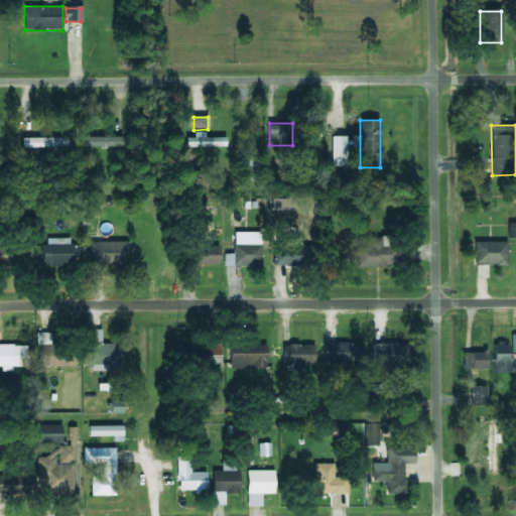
[(205,137),(205,133),(194,133),(194,137),(185,137),(185,148),(227,148),(227,137),(205,137)]
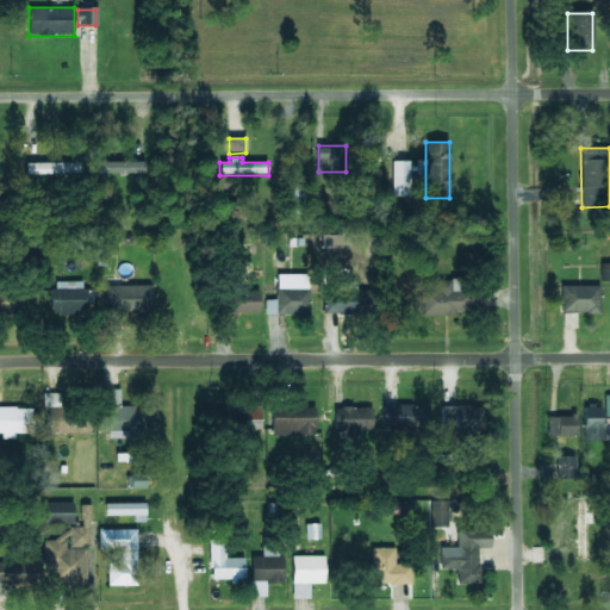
[(79,165),(25,165),(25,175),(79,175),(79,165)]
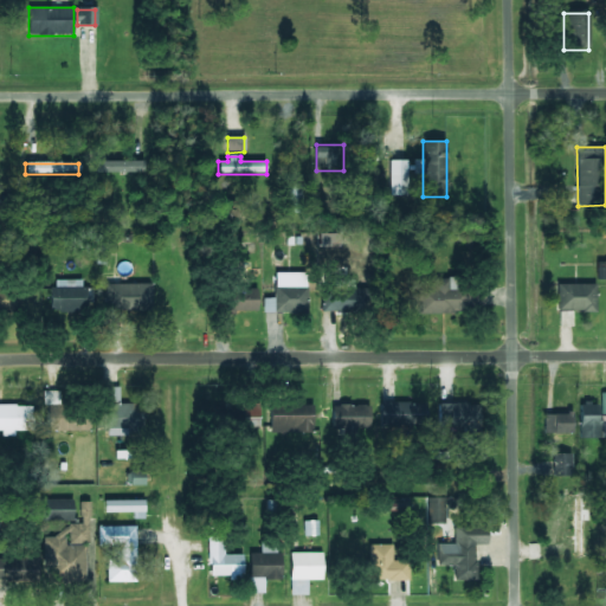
[(283,214),(302,214),(302,185),(283,185),(283,214)]
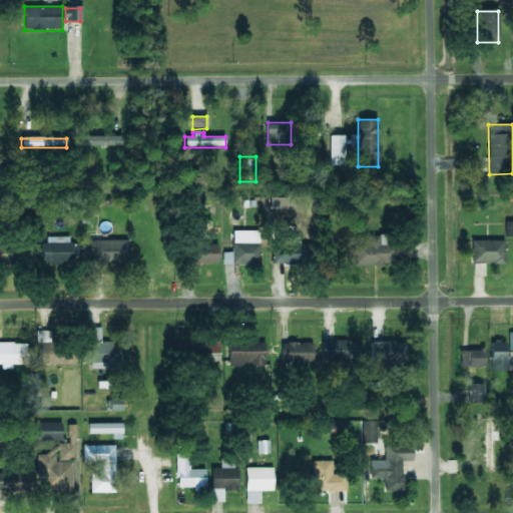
[(355,266),(410,264),(410,236),(367,237),(367,245),(354,245),(355,266)]
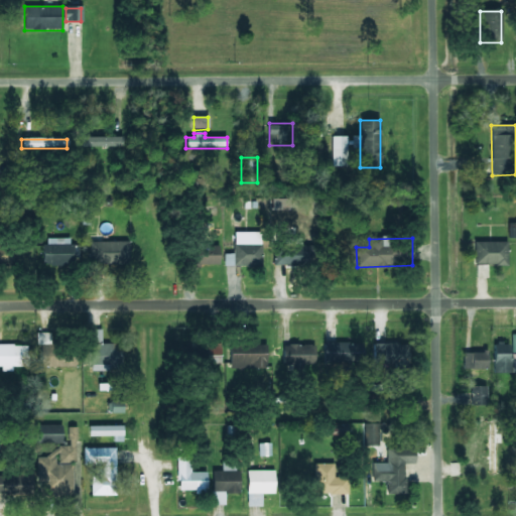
[(249,240),(233,240),(233,267),(261,267),(261,244),(248,244),(249,240)]
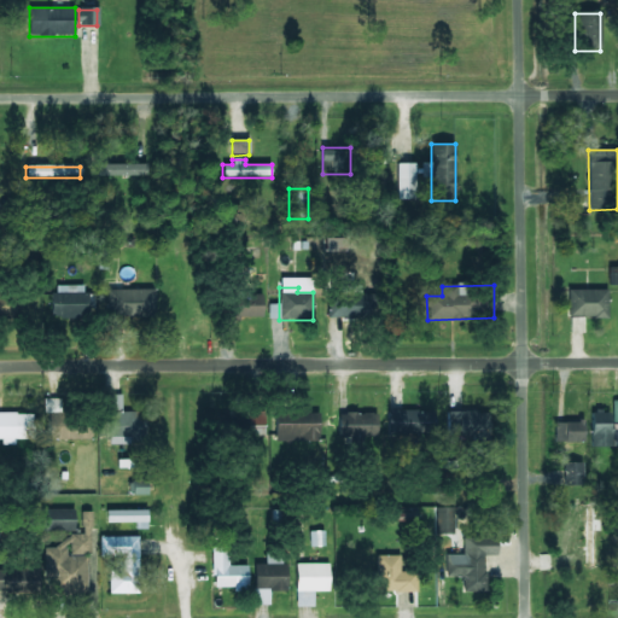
[(87,289),(52,289),(52,318),(87,318),(87,289)]
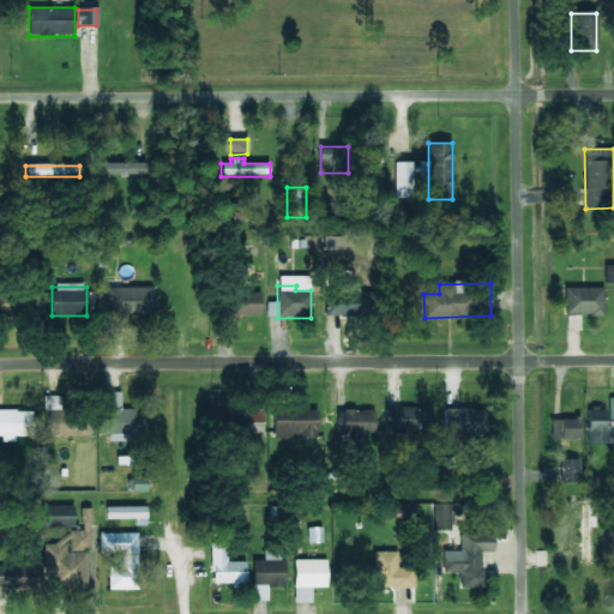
[(152,315),(152,288),(108,289),(108,315),(152,315)]
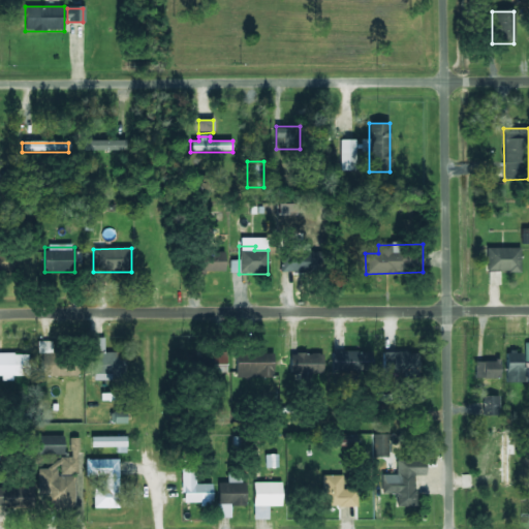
[(519,248),(485,248),(485,272),(519,272),(519,248)]
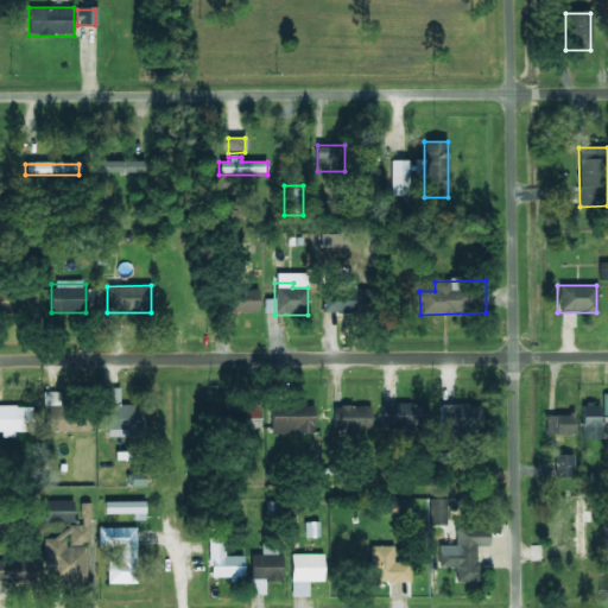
[(0,289),(0,315),(16,315),(16,289),(0,289)]
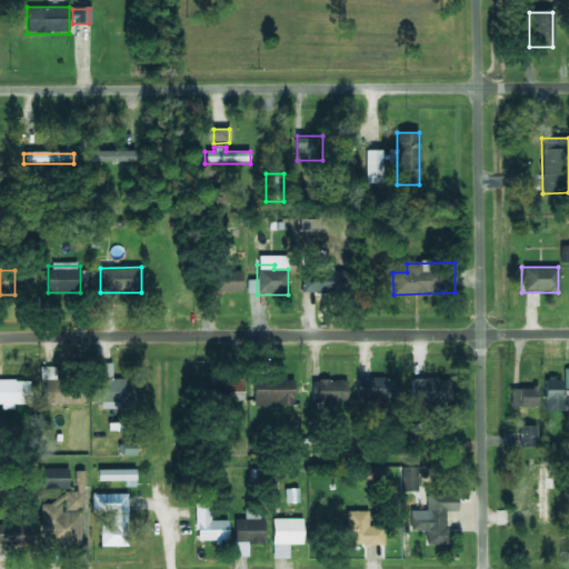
[(348,292),(348,270),(301,270),(301,292),(348,292)]
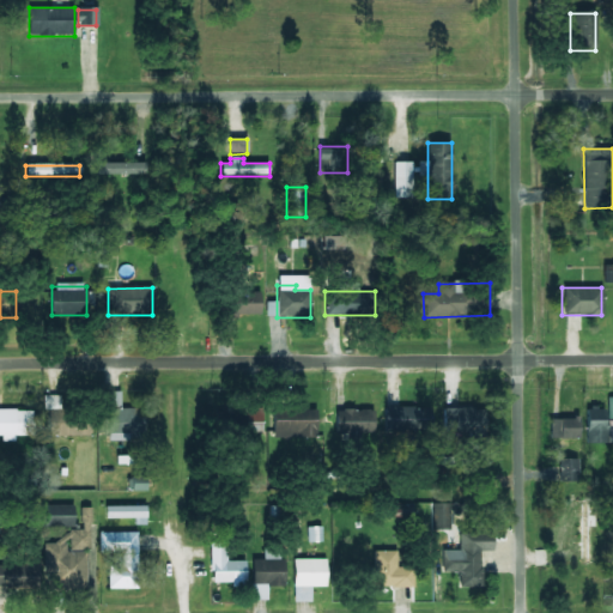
[(260,293),(223,293),(223,315),(260,315),(260,293)]
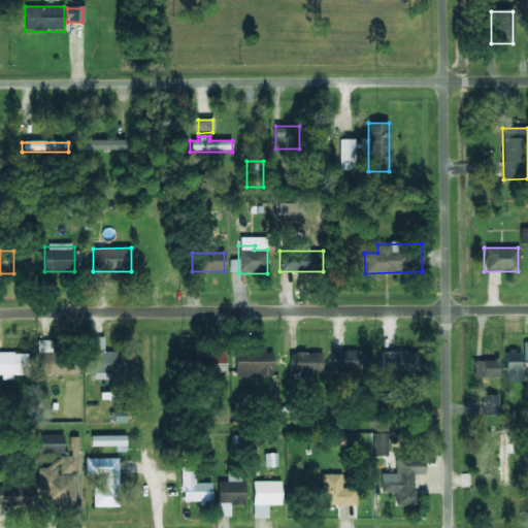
[(499,285),(499,272),(488,271),(488,285),(499,285)]
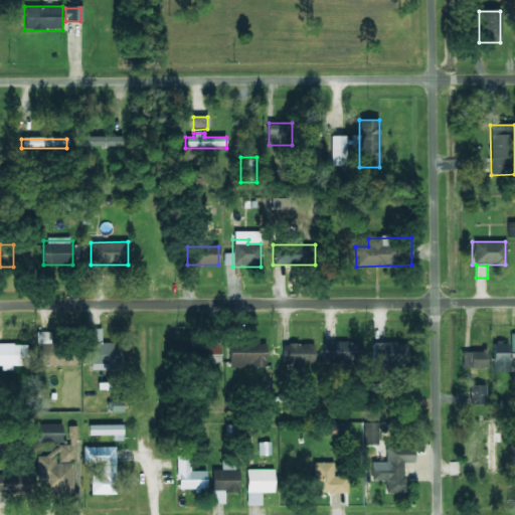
[(121,369),(120,344),(101,344),(101,329),(90,330),(91,369),(121,369)]
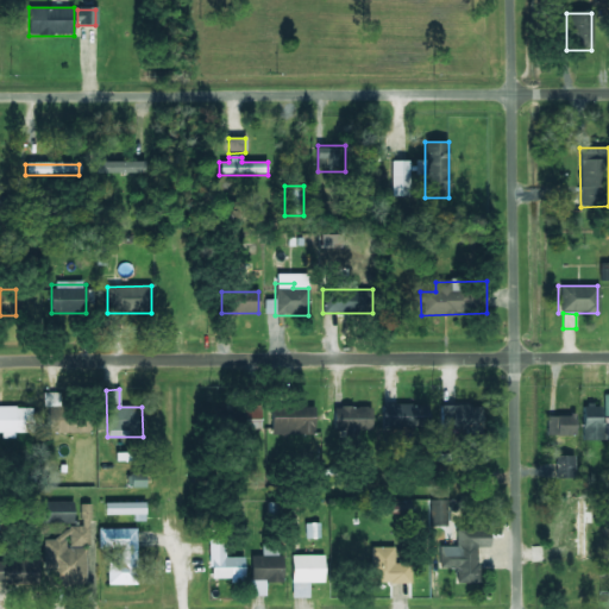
[(608,440),(608,394),(602,394),(602,406),(583,406),(583,440),(608,440)]
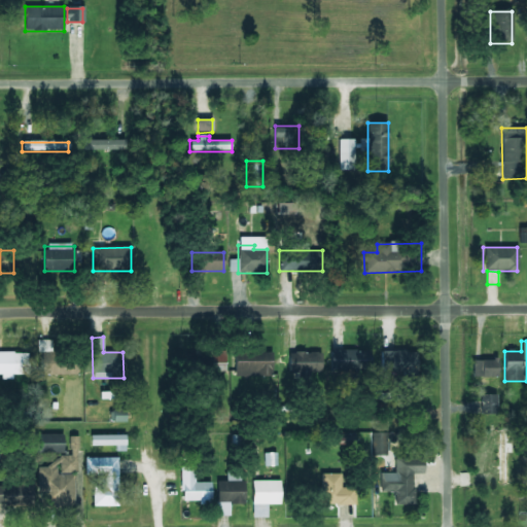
[(225,351),(203,351),(203,372),(225,372),(225,351)]
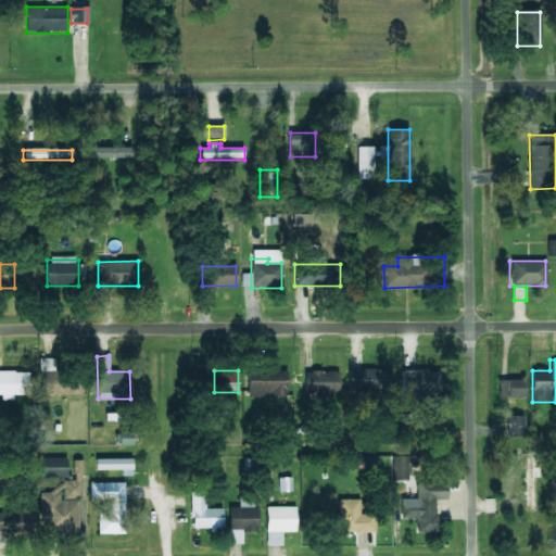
[(391,370),(351,370),(351,391),(391,391),(391,370)]
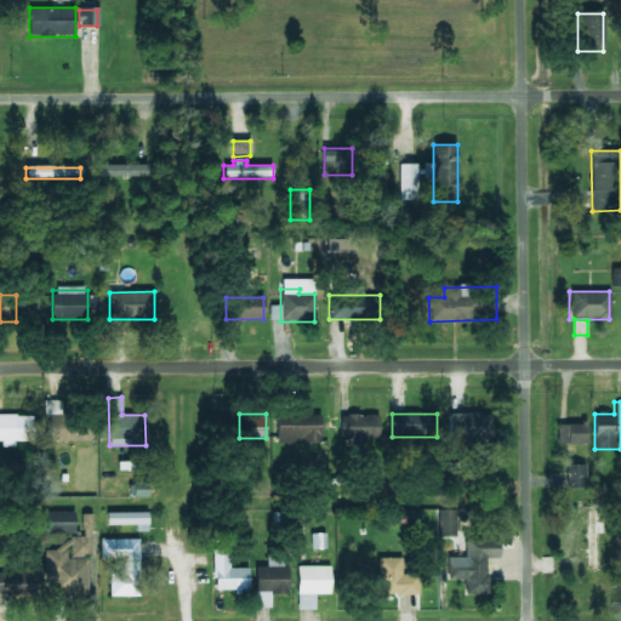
[(491,438),(491,414),(449,414),(449,438),(491,438)]
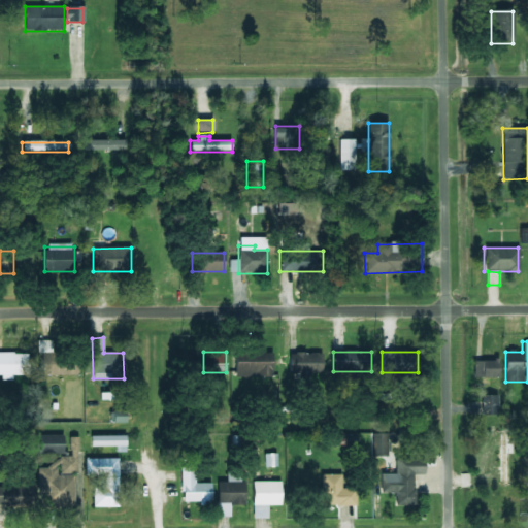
[(272,353),(236,353),(236,377),(272,377),(272,353)]
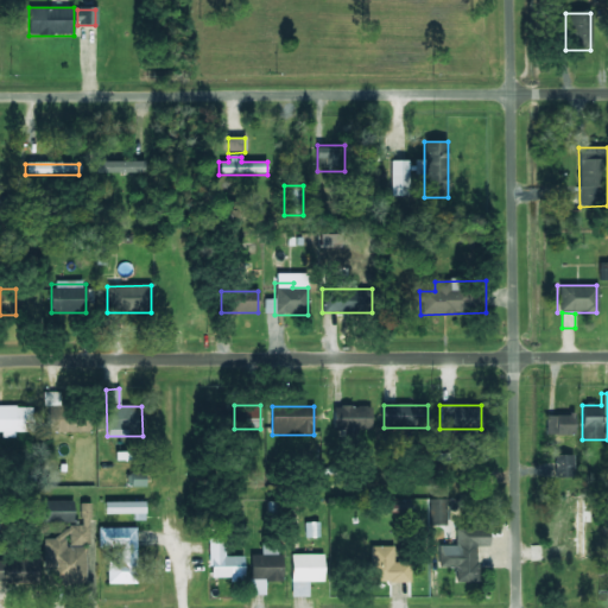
[(0,432),(32,432),(32,407),(0,407),(0,432)]
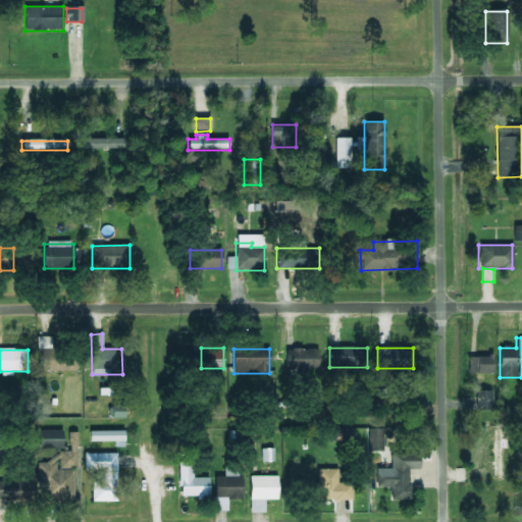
[(77,350),(42,350),(42,371),(77,371),(77,350)]
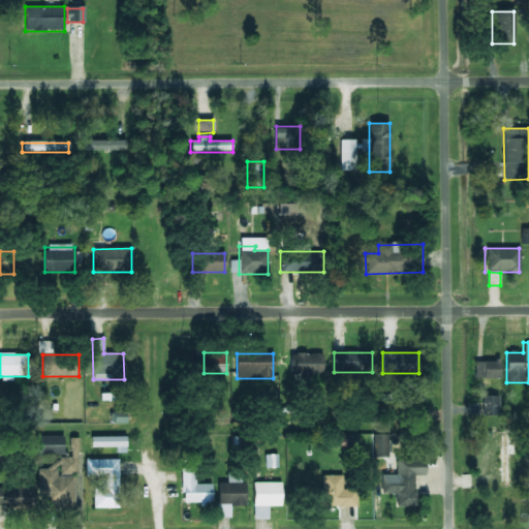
[(322,373),(322,354),(290,354),(290,373),(301,373),(301,382),(310,382),(310,373),(322,373)]
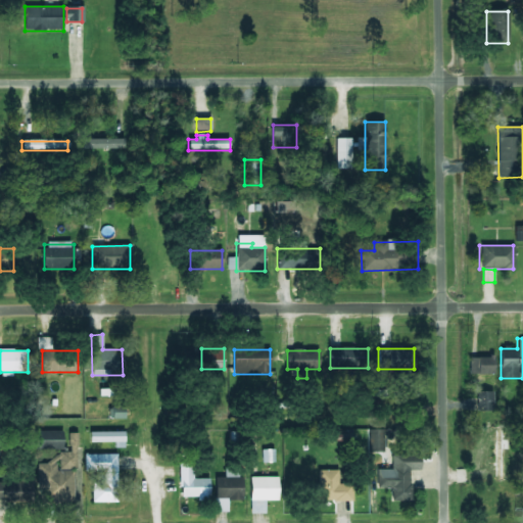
[(469,357),(469,374),(493,374),(493,357),(469,357)]
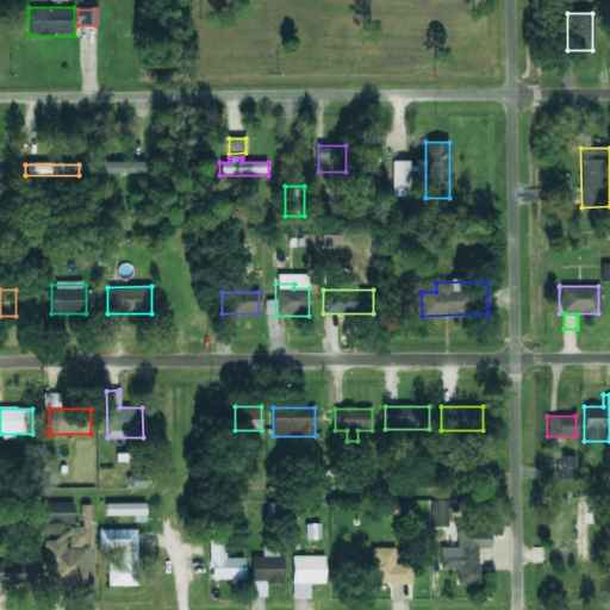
[(555,480),(576,480),(576,458),(555,458),(555,480)]
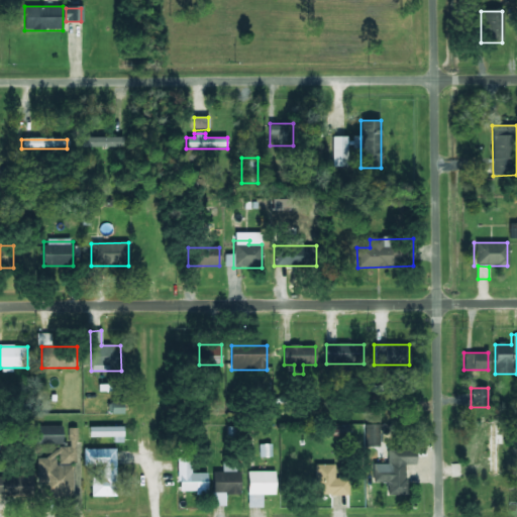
[(366,425),(366,448),(379,448),(379,425),(366,425)]
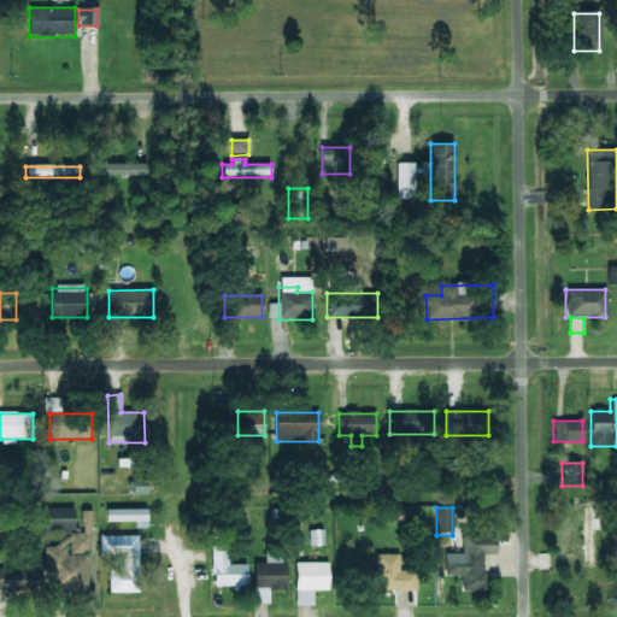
[(75,530),(76,509),(47,509),(46,530),(75,530)]
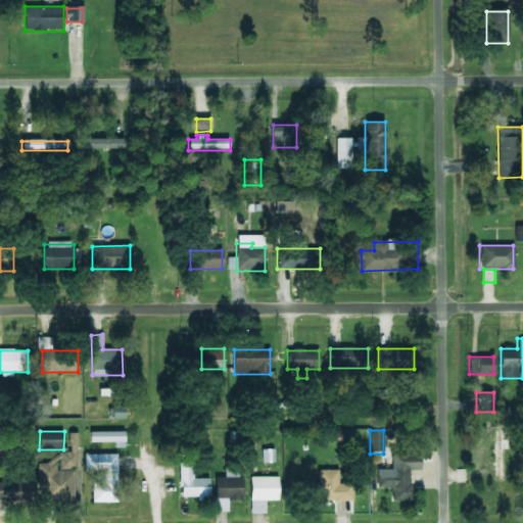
[(91,443),(115,442),(115,447),(126,447),(126,431),(91,432),(91,443)]
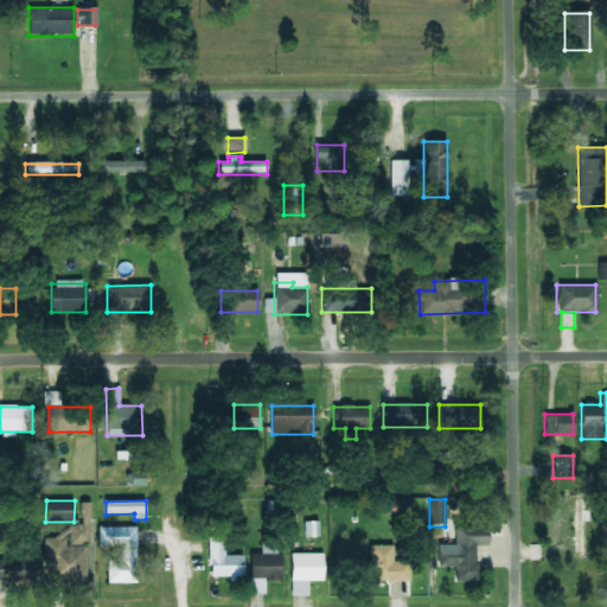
[(574,558),(586,558),(586,504),(574,504),(574,558)]
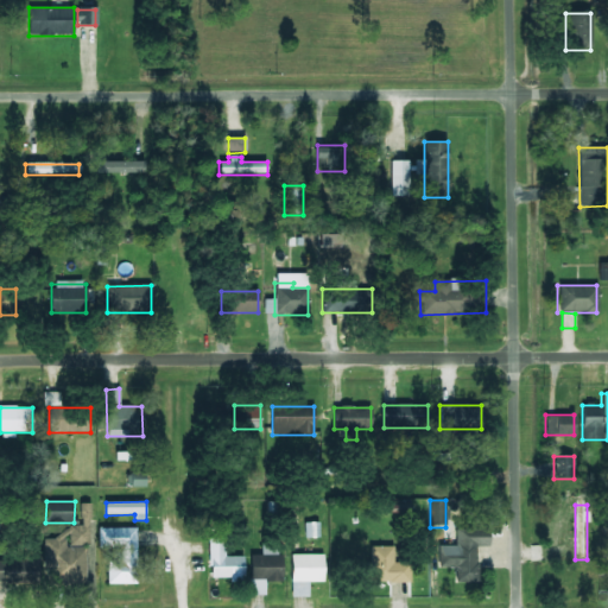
[(321,537),(320,523),(304,523),(305,538),(321,537)]
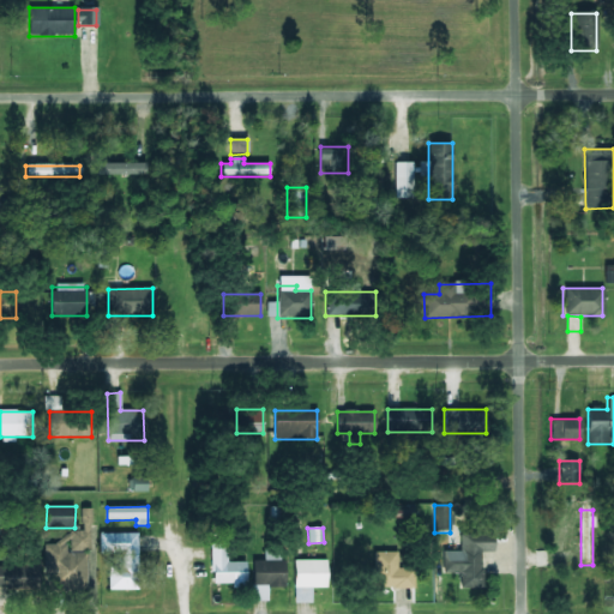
[(43,545),(43,590),(88,590),(88,533),(55,533),(55,545),(43,545)]
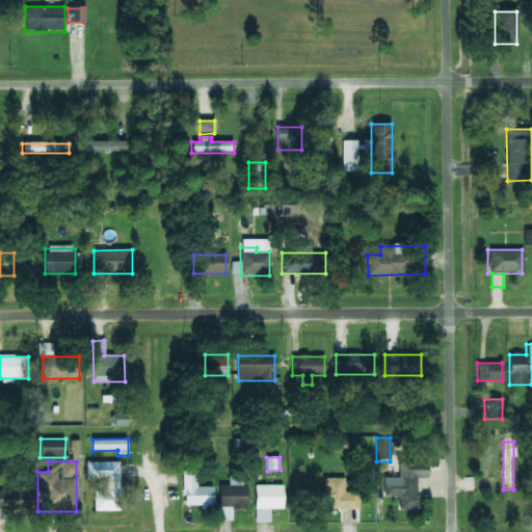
[(118,511),(118,462),(87,462),(87,481),(94,481),(94,511),(118,511)]
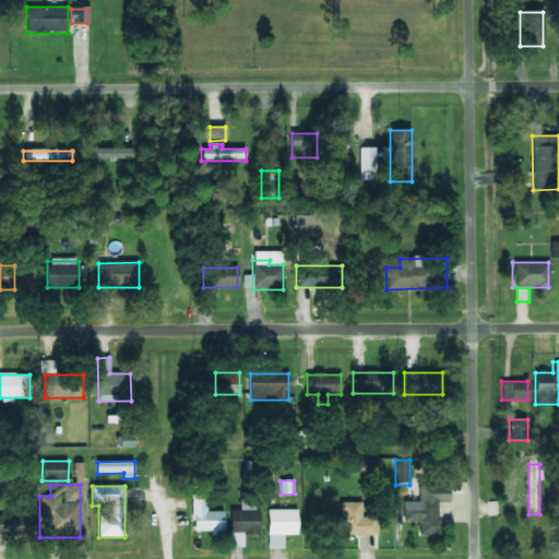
[(438,502),(450,502),(450,488),(403,489),(404,523),(419,523),(419,536),(439,536),(438,502)]
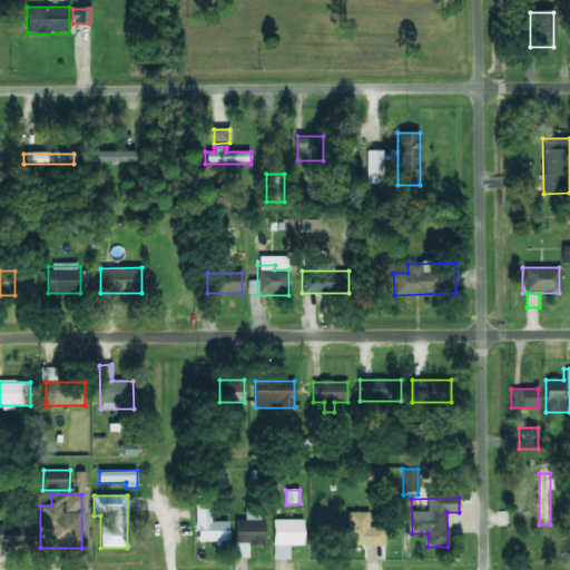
[(228,522),(210,522),(210,504),(196,504),(196,543),(228,543),(228,522)]
